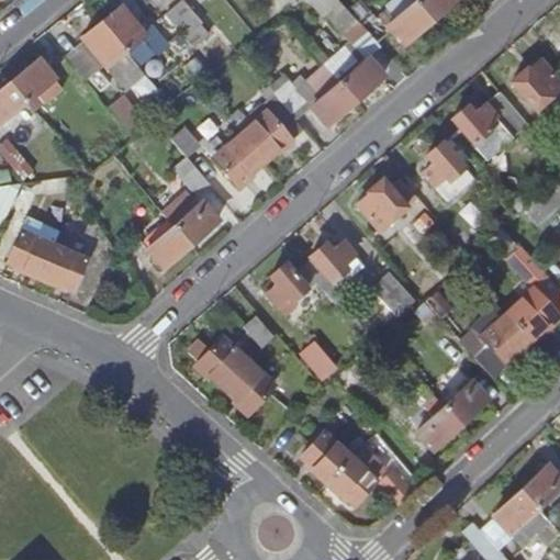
[(273,19),(256,0),(252,0),(236,13),(255,34),(273,19)]
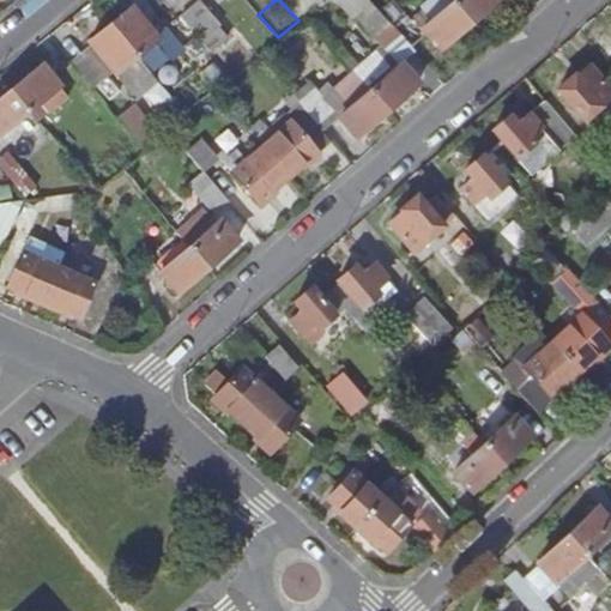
[(291,0),(304,16),(322,0),(291,0)]
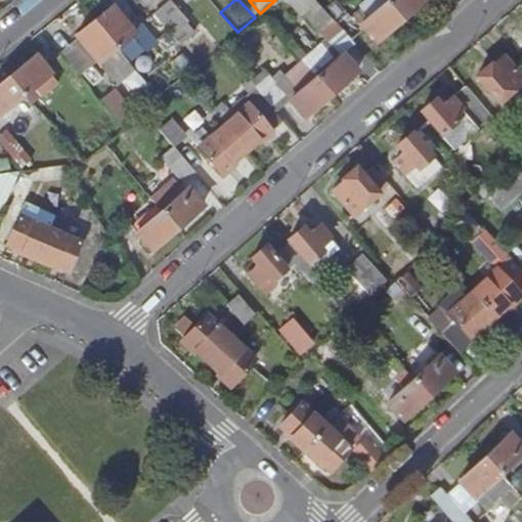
[(402,17),(386,0),(367,0),(347,17),(333,1),(323,9),(341,30),(346,36),(347,36),(360,25),(375,42),(402,17)]
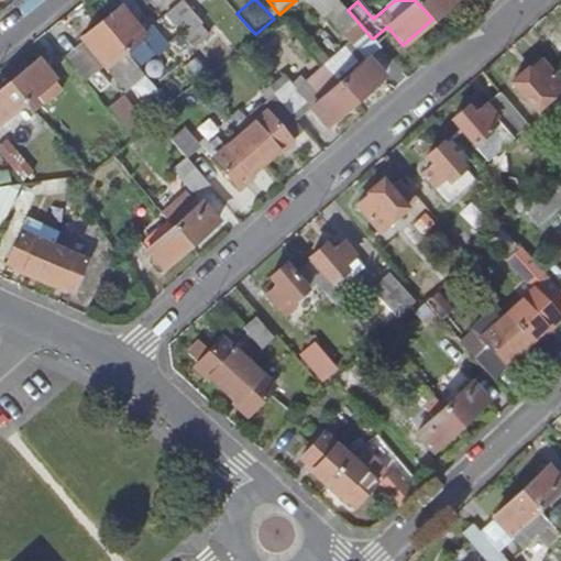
[(415,0),(432,19),(453,0),(415,0)]
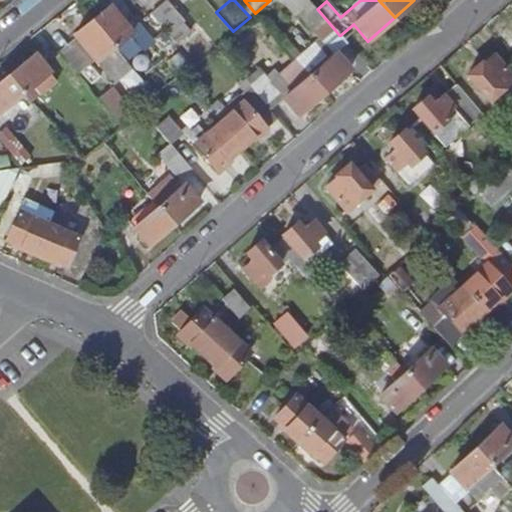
[(166,3),(152,14),(176,41),(189,29),(166,3)]
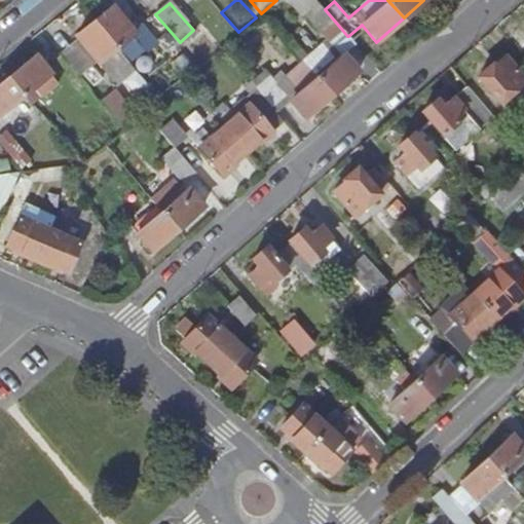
[(134,33),(111,6),(94,22),(116,47),(131,36),(134,33)]
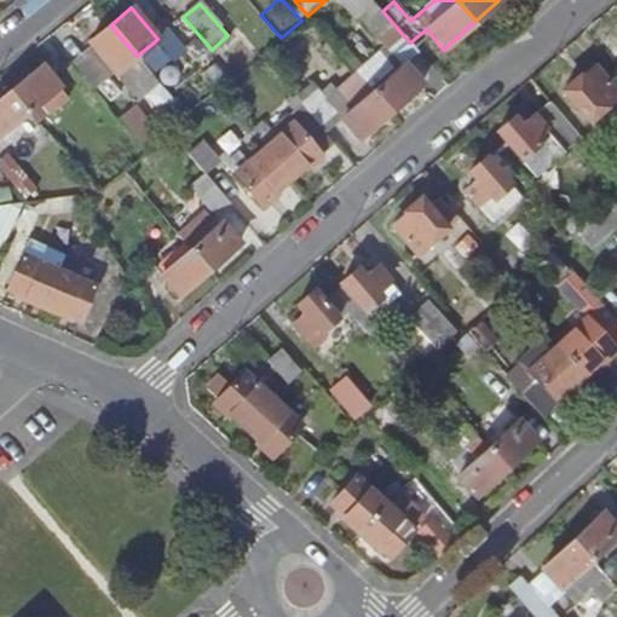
[(420,85),(388,48),(403,35),(382,11),(379,7),(363,21),(384,45),(356,70),(391,110),(420,85)]
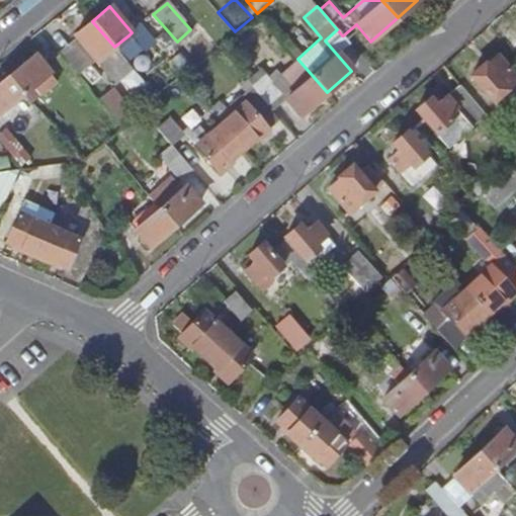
[(123,58),(114,47),(92,21),(74,36),(95,62),(112,82),(131,66),(123,58)]
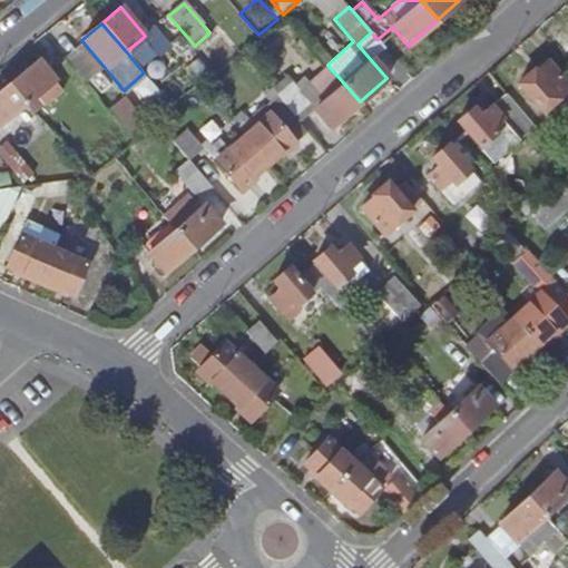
[(152,50),(142,39),(126,51),(136,64),(152,50)]
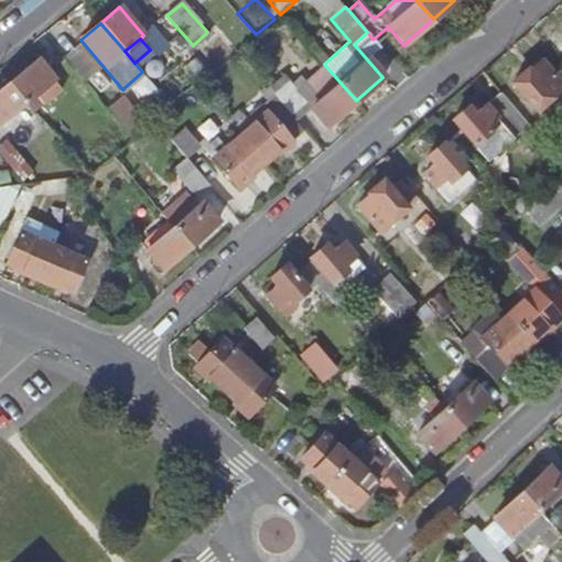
[(104,67),(80,40),(62,55),(85,84),(104,67)]
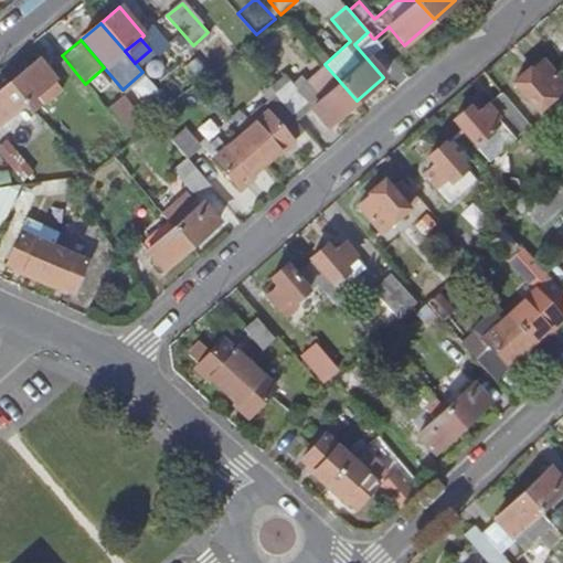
[(53,78),(38,60),(8,84),(24,102),(53,78)]
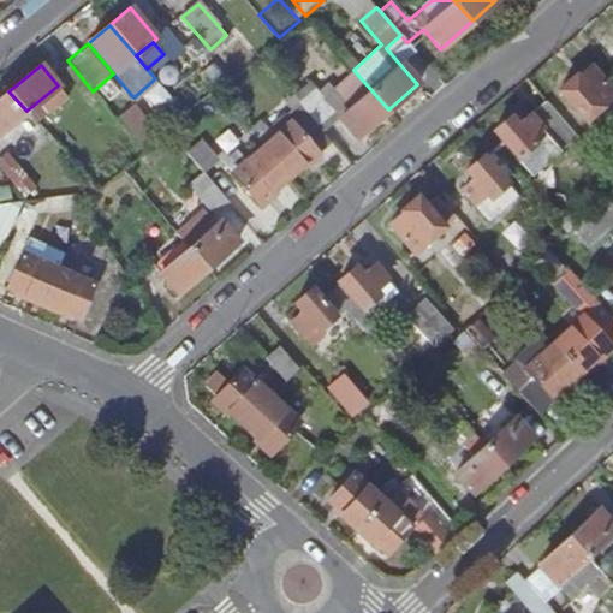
[(612,113),(612,91),(590,66),(578,78),(575,73),(559,88),(587,119),(602,106),(611,115),(612,113)]
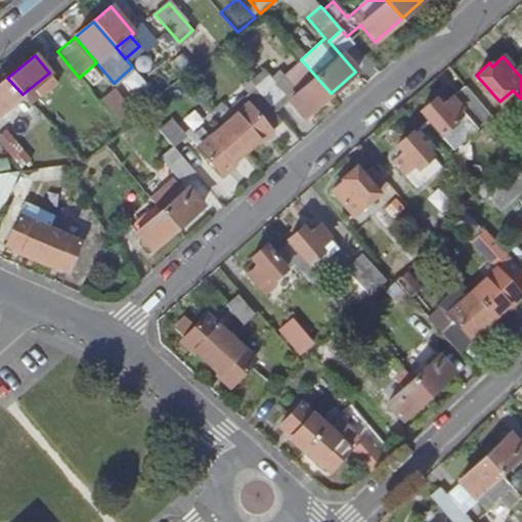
[(331,93),(301,59),(275,82),(264,69),(251,80),(256,86),(275,107),(277,110),(291,98),(305,115),(331,93)]
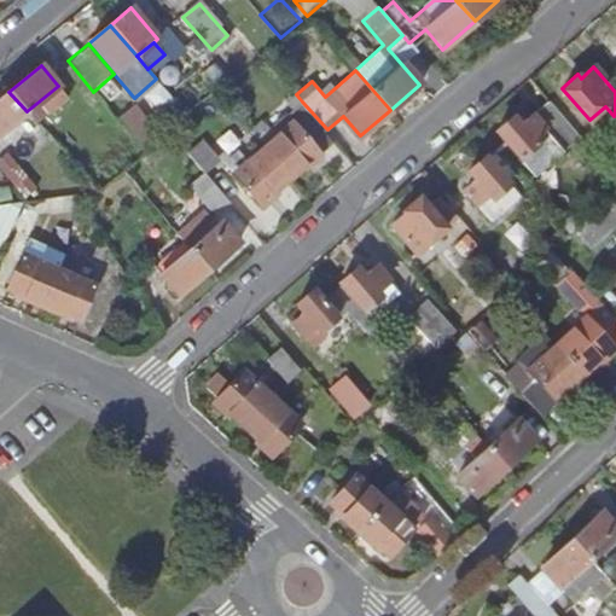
[(0,132),(27,111),(9,92),(0,98),(0,132)]
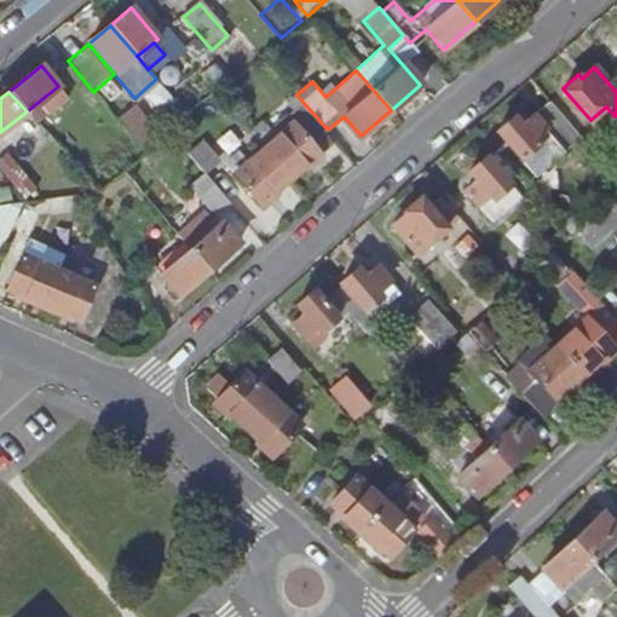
[(303,102),(297,94),(290,99),(297,107),(303,102)]
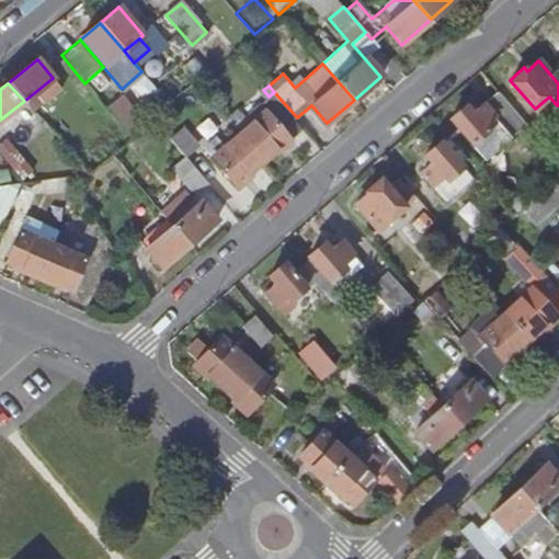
[(527,124),(498,90),(485,101),(472,112),(466,104),(451,118),(486,159),(527,124)]
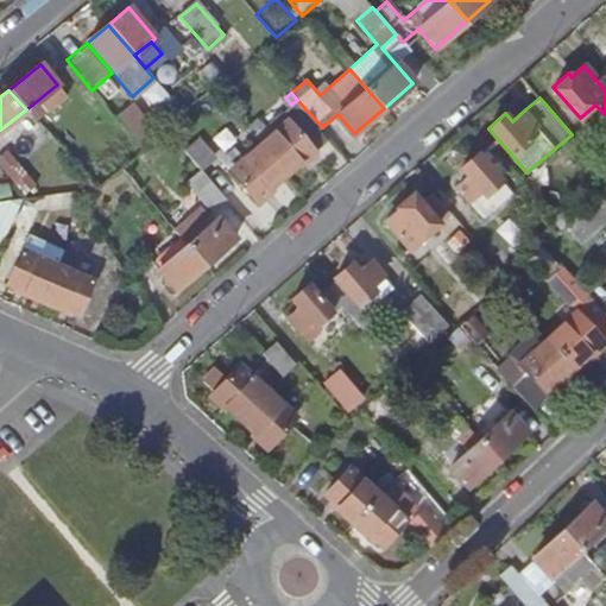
[(317,153),(304,139),(320,125),(297,100),(291,106),(285,109),(291,118),(278,128),(259,145),(285,176),(289,178),(317,153)]
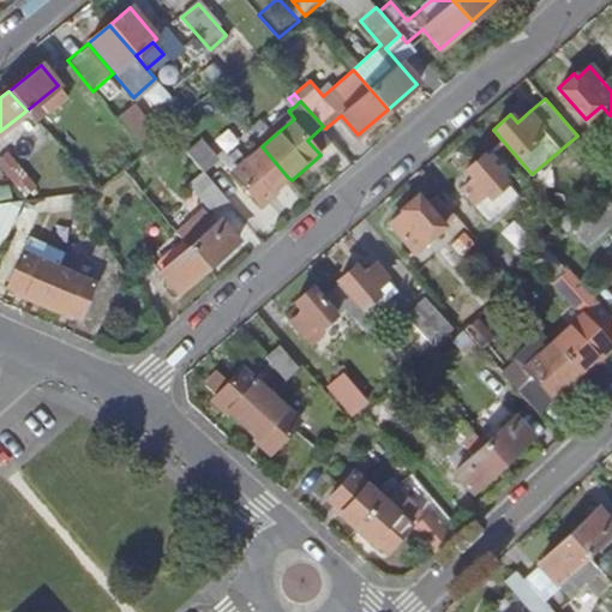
[(531,111),(525,102),(510,114),(517,123),(531,111)]
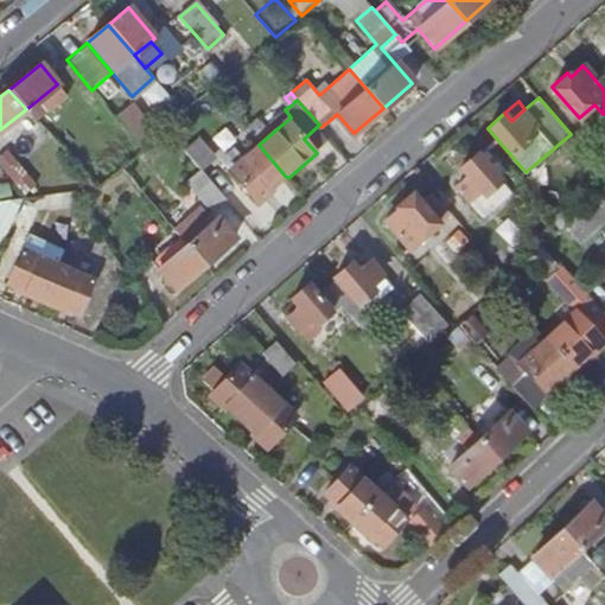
[(158,137),(134,108),(118,121),(141,150),(158,137)]
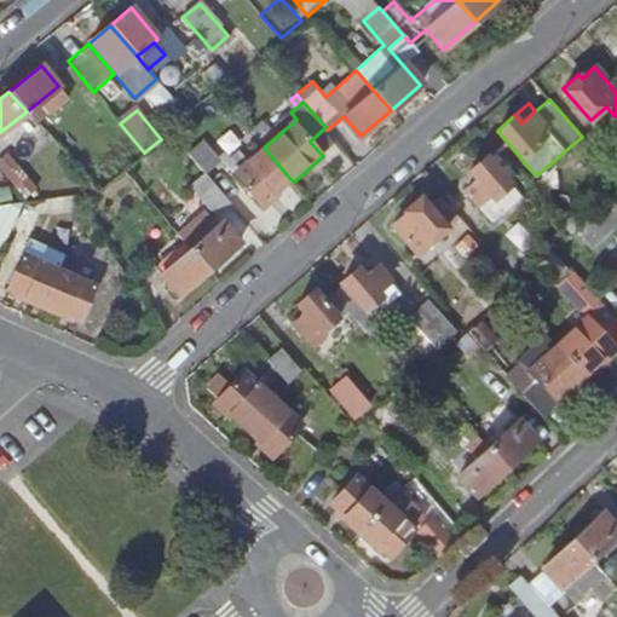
[(297,120),(290,111),(277,124),(283,131),(297,120)]
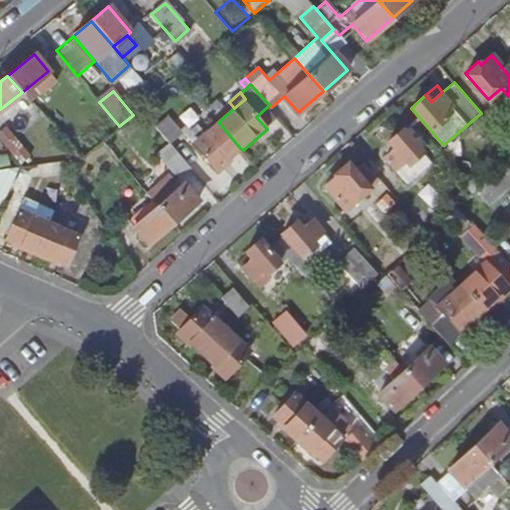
[(154,97),(151,93),(141,100),(145,105),(154,97)]
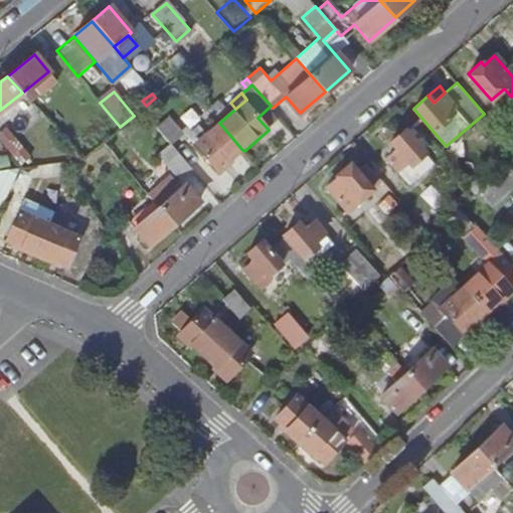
[(282,119),(273,108),(271,106),(258,118),(269,130),(282,119)]
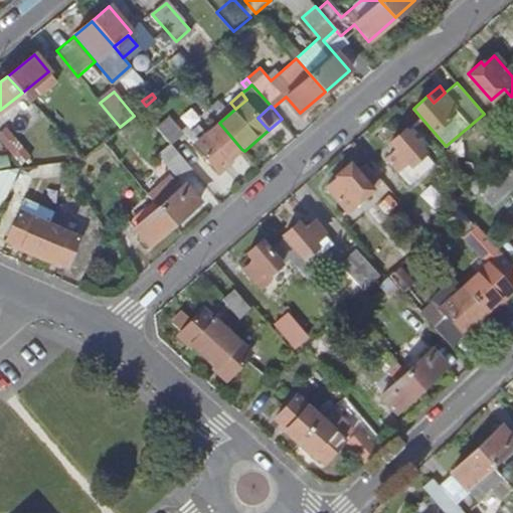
[(180,133),(166,117),(155,125),(169,142),(180,133)]
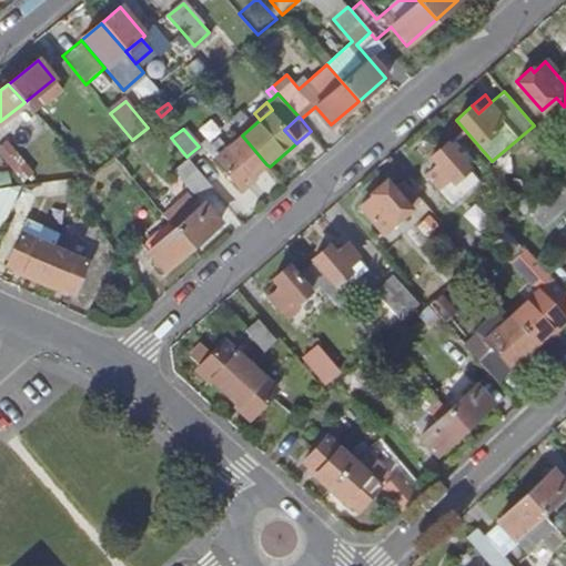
[(476,160),(454,133),(430,154),(438,164),(427,173),(442,190),(476,160)]
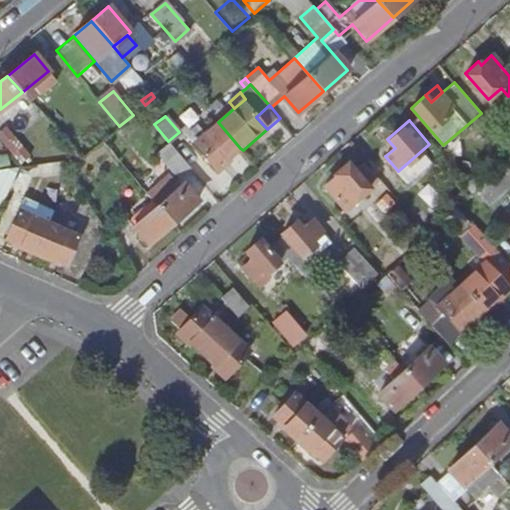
[(240,148),(218,122),(204,133),(199,127),(188,136),(214,167),(227,155),(229,157),(240,148)]
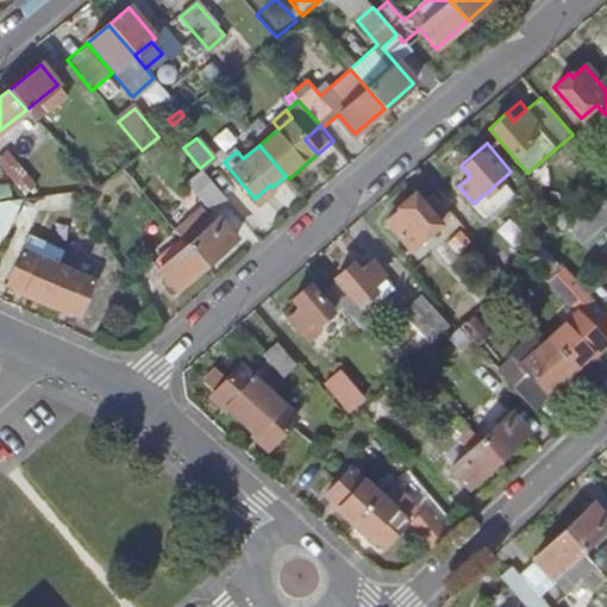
[(225,196),(200,168),(186,180),(211,210),(225,196)]
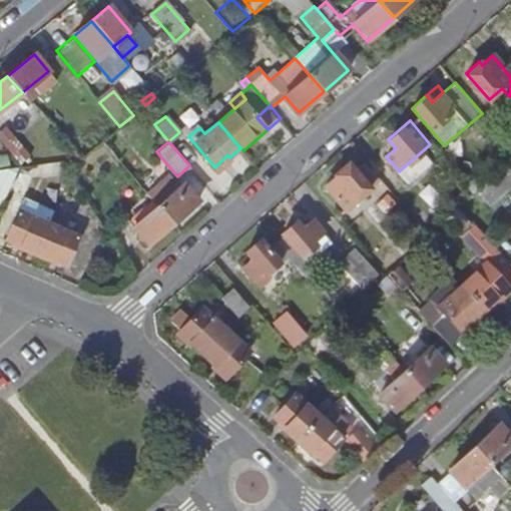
[(229,157),(227,155),(214,167),(217,170),(230,159),(229,157)]
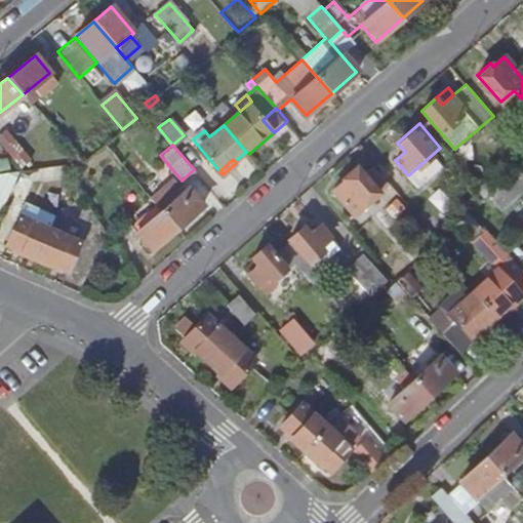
[(522,184),(522,174),(515,165),(505,175),(518,190),(522,184)]
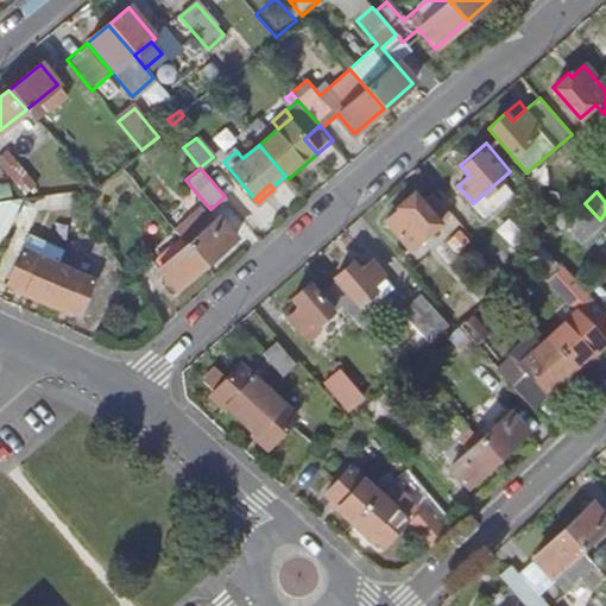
[(452,213),(434,193),(423,201),(441,221),(452,213)]
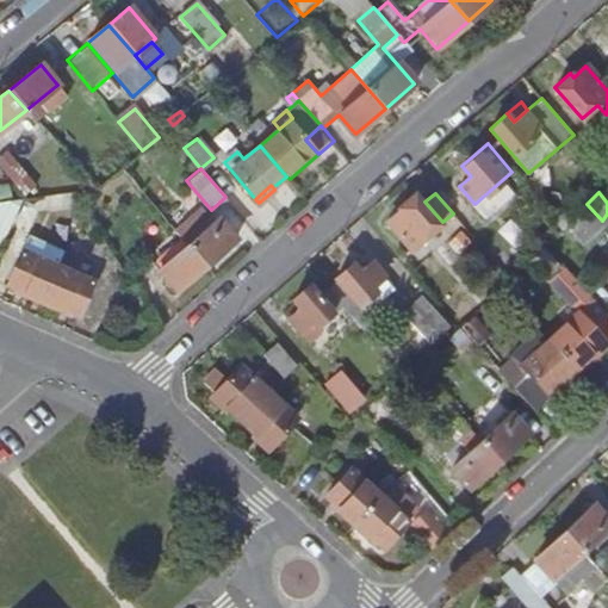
[(439,224),(414,194),(398,208),(399,210),(386,222),(410,249),(439,224)]
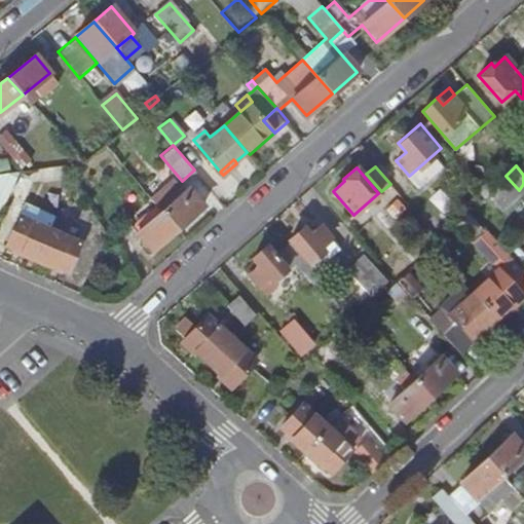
[(26,199),(40,170),(23,172),(12,193),(26,199)]
